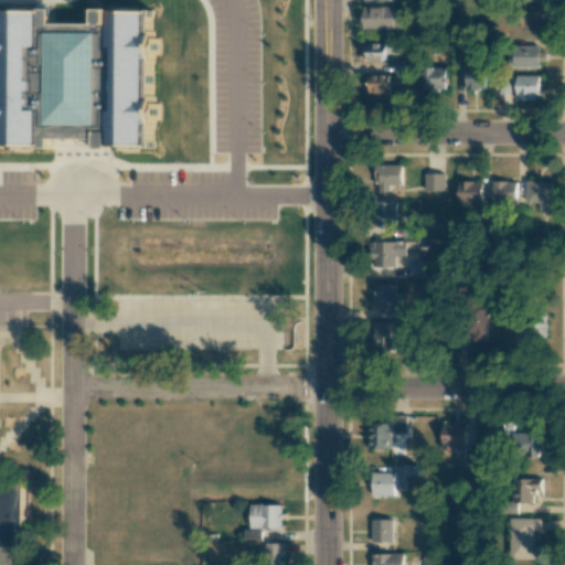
[(547,6),(521,6),(521,30),(524,30),(524,35),(547,36),(547,6)]
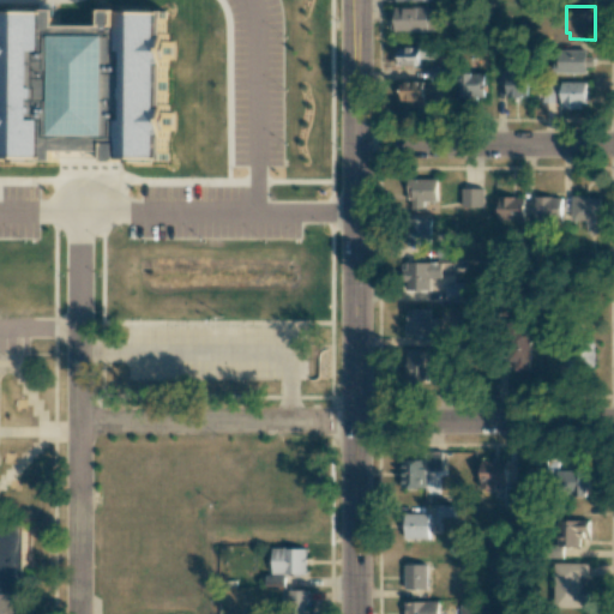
[(396,7),(396,31),(441,32),(443,8),(396,7)]
